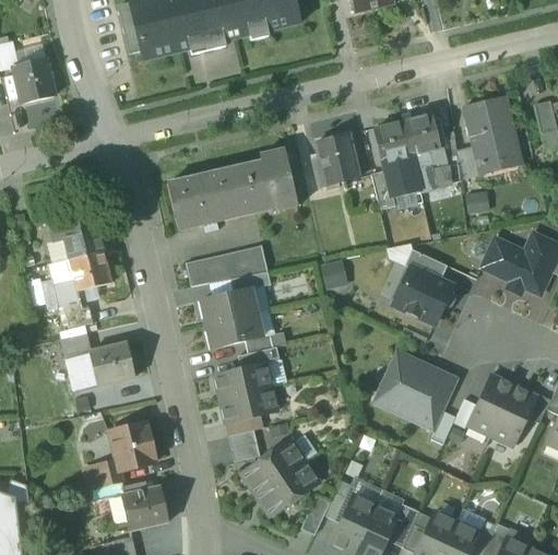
[(129,0),(130,2),(141,49),(144,59),(190,48),(191,54),(226,45),(225,39),(250,34),(251,39),(269,35),(268,30),(300,22),(295,0),(129,0)]
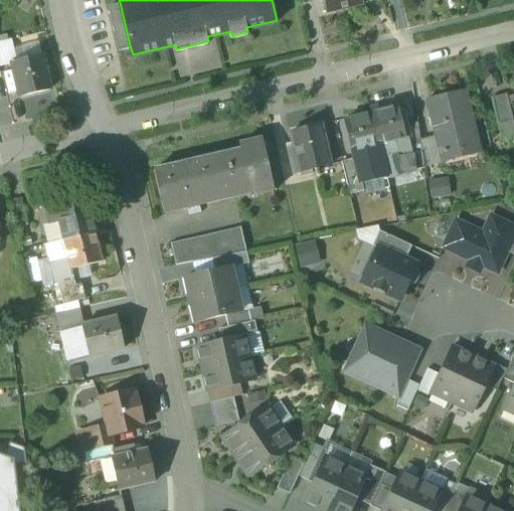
[(323,0),(326,11),(363,2),(362,0),(323,0)]
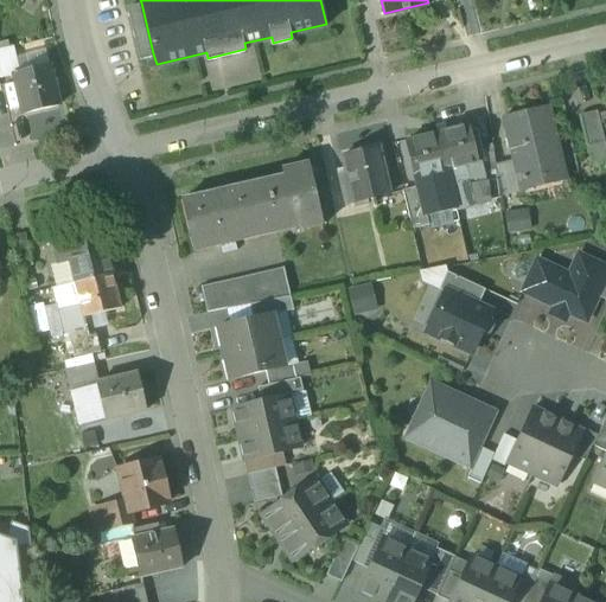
[(153,53),(141,2),(128,6),(140,57),(153,53)]
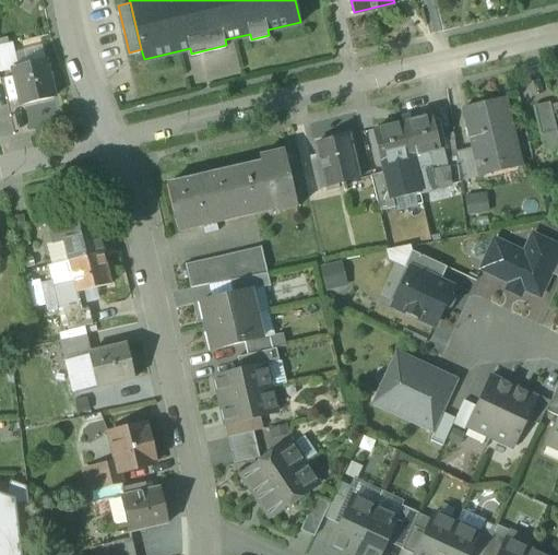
[(13,40),(0,43),(0,65),(1,69),(13,67),(13,65),(19,63),(13,40)]
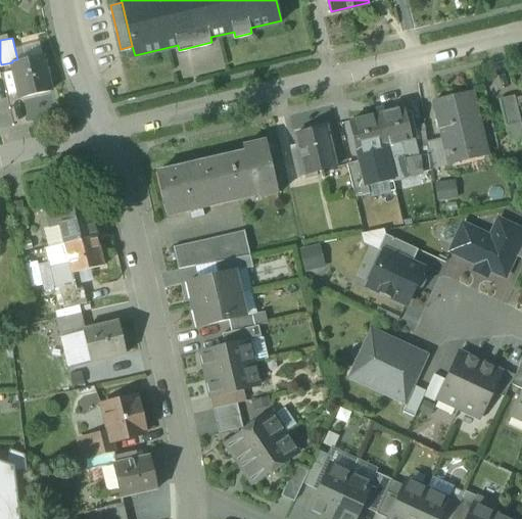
[(43,40),(28,43),(30,54),(45,51),(43,40)]
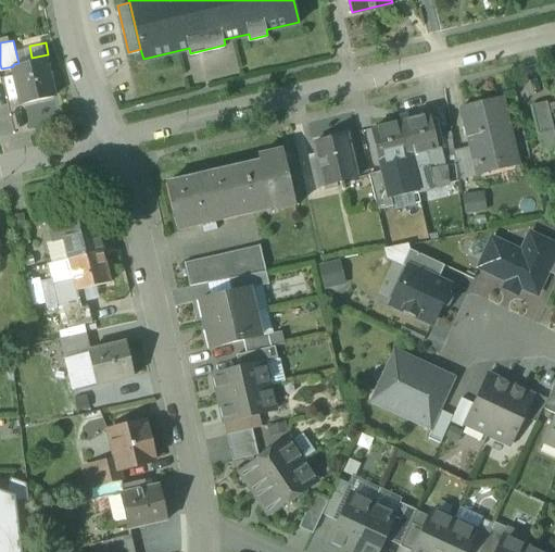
[(19,63),(13,64),(13,66),(22,102),(54,95),(46,57),(19,63)]
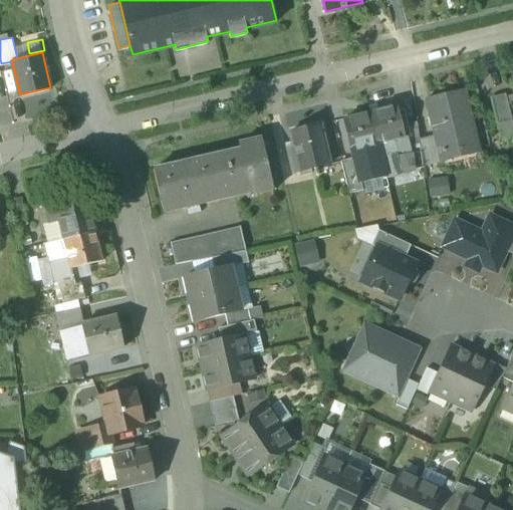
[(464,87),(427,96),(436,133),(442,159),(479,150),(464,87)]
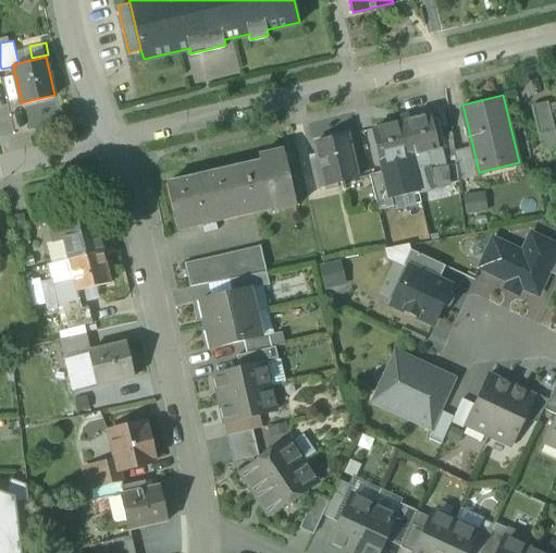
[(548,99),(533,103),(540,132),(555,127),(548,99)]
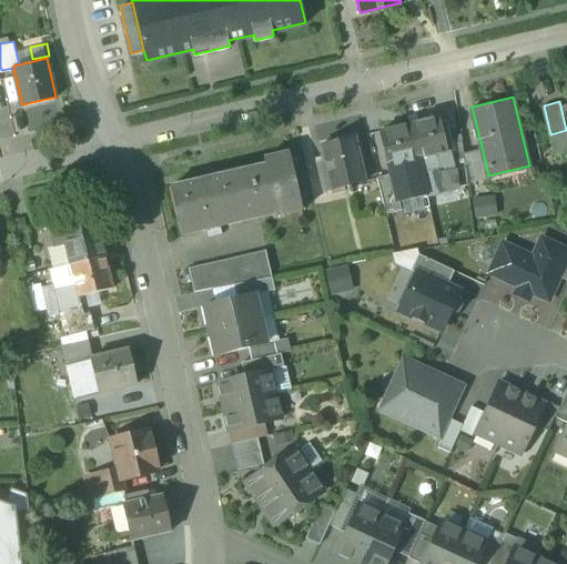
[(439,116),(411,122),(418,157),(435,152),(447,150),(443,131),(439,116)]
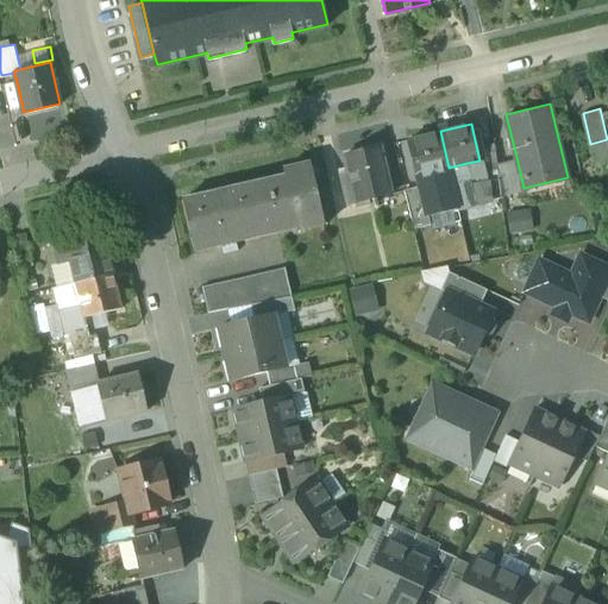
[(440,131),(408,138),(411,144),(403,146),(408,164),(414,162),(418,176),(431,172),(449,168),(440,131)]
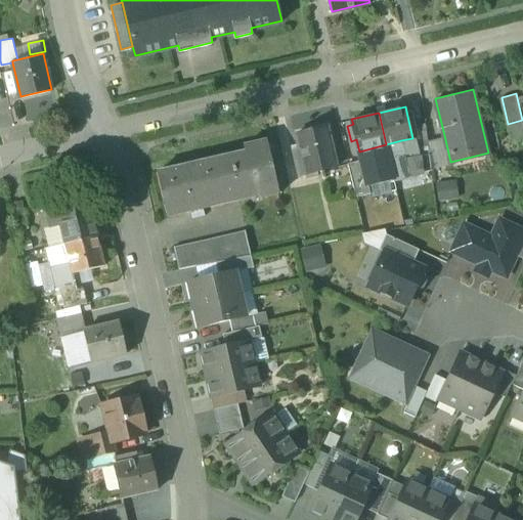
[(415,120),(408,121),(412,138),(416,137),(419,137),(418,131),(415,120)]
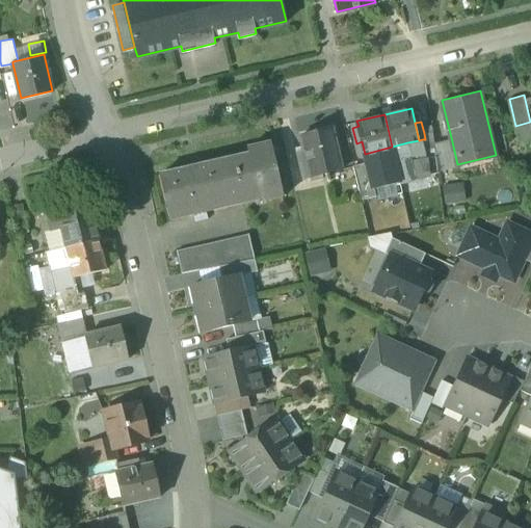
[(333,127),(300,134),(303,149),(297,150),(302,176),(309,175),(341,167),(333,127)]
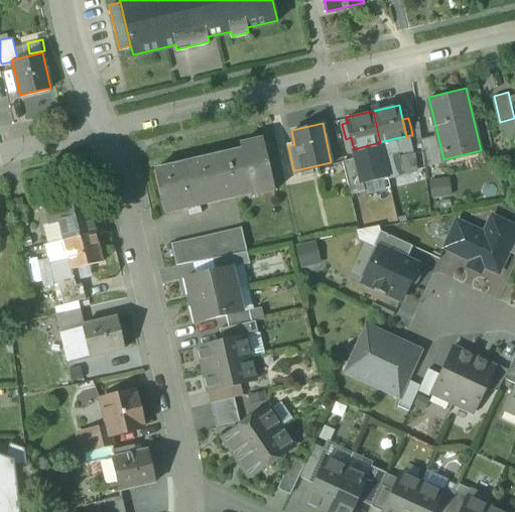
[(420,127),(411,129),(412,135),(409,135),(412,150),(423,148),(421,137),(420,127)]
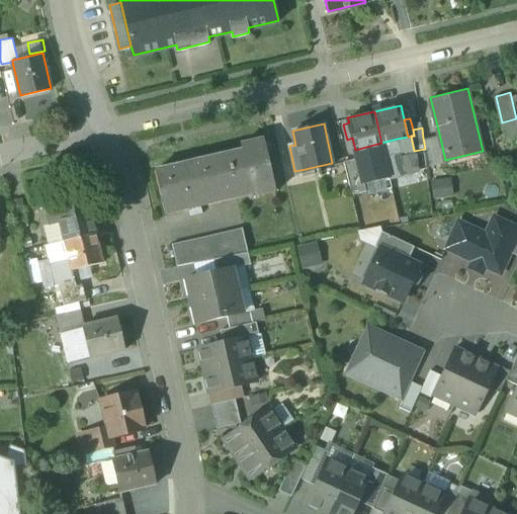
[(439,134),(423,138),(425,149),(427,165),(445,160),(439,134)]
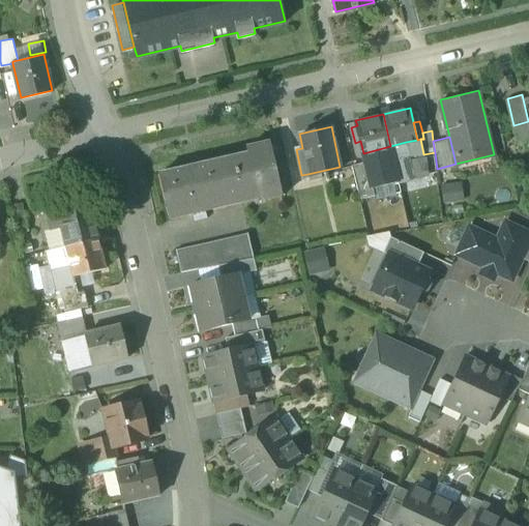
[(417,140),(406,142),(410,159),(423,156),(423,154),(420,139),(417,140)]
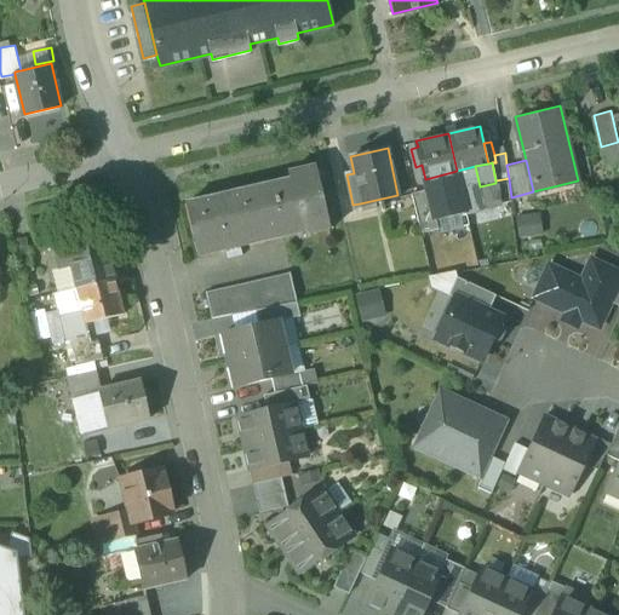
[(290,178),(200,199),(200,197),(185,201),(191,226),(199,225),(204,246),(307,223),(308,231),(331,225),(316,164),(288,171),(290,178)]
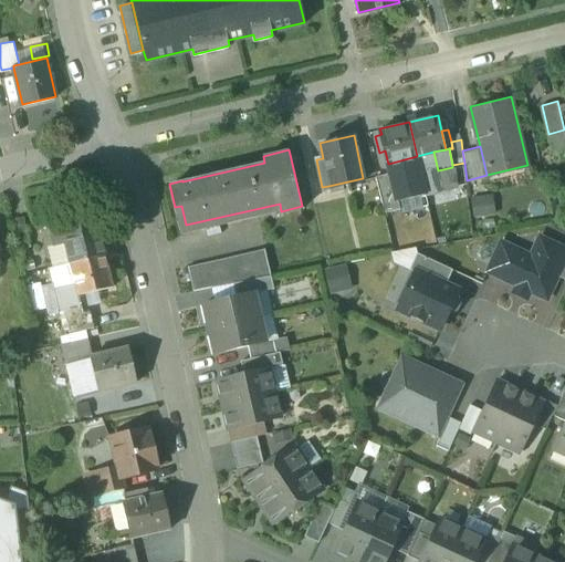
[(433,152),(417,156),(424,183),(426,193),(467,181),(467,180),(464,163),(452,165),(452,167),(438,170),(433,152)]
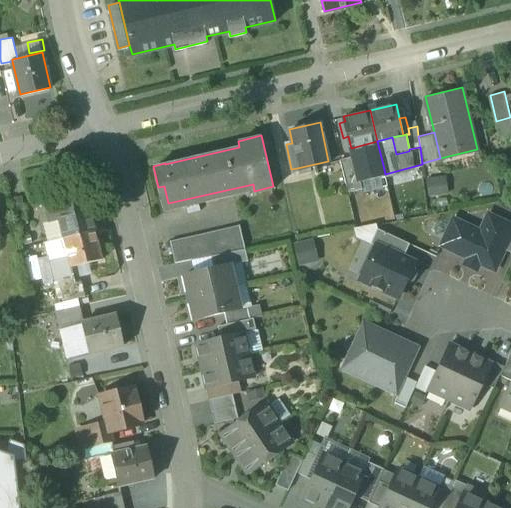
[(377,141),(362,145),(366,160),(355,163),(356,170),(383,165),(377,141)]
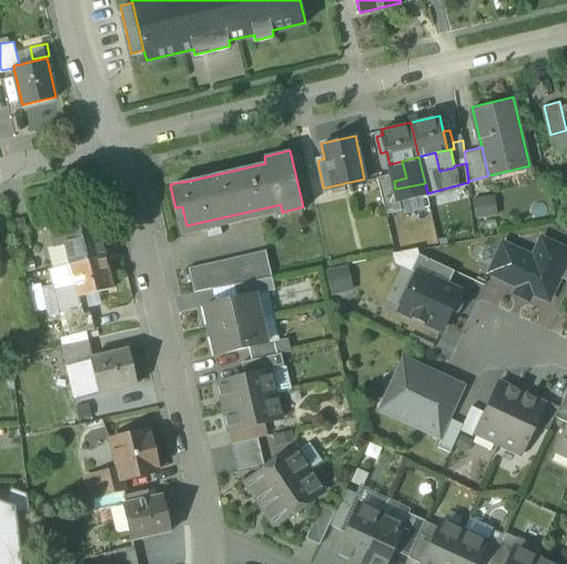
[(402,161),(390,164),(392,172),(394,181),(406,178),(402,161)]
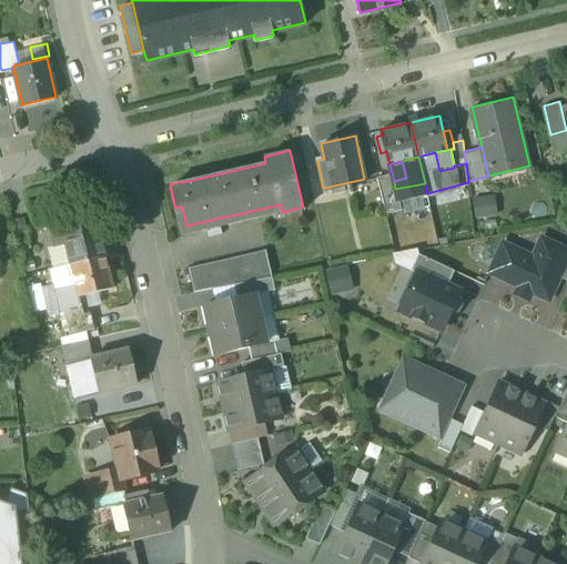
[(392,172),(378,175),(386,212),(400,209),(395,189),(394,181),(392,172)]
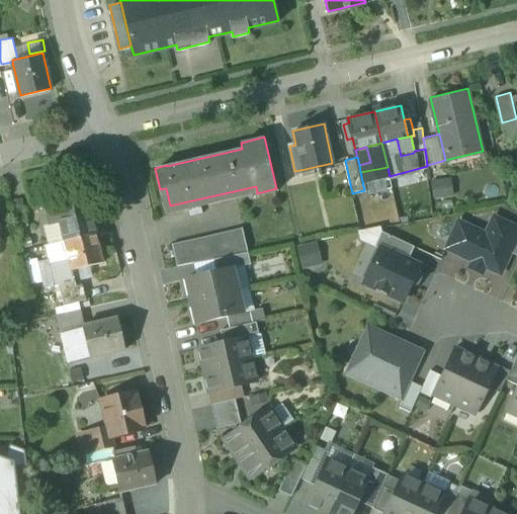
[(89,202),(48,211),(51,223),(60,221),(64,239),(65,239),(96,232),(89,202)]
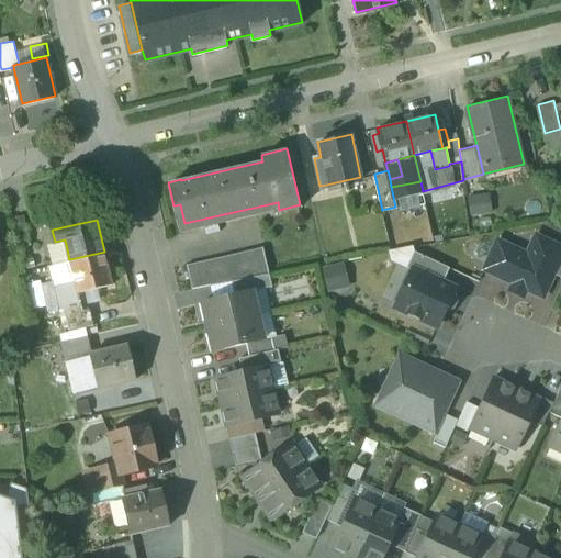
[(527,253),(501,240),(496,242),(484,268),(542,294),(553,272),(560,255),(560,245),(536,234),(527,253)]
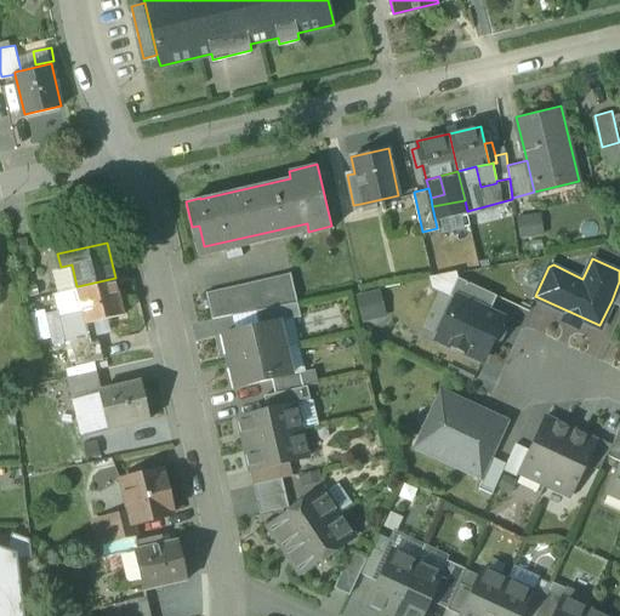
[(291,271),(208,290),(212,317),(256,308),(297,301),(291,271)]
